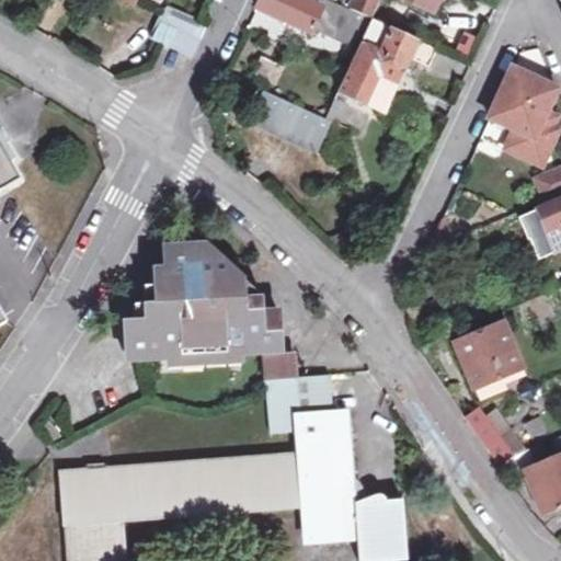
[(438,0),(352,0),(348,9),(330,0),(322,0),(319,9),(300,0),(260,0),(256,8),(309,32),(311,25),(358,47),(338,91),(352,96),(385,112),(409,57),(430,67),(437,48),(371,19),(380,0),(403,0),(433,13),(438,0)]
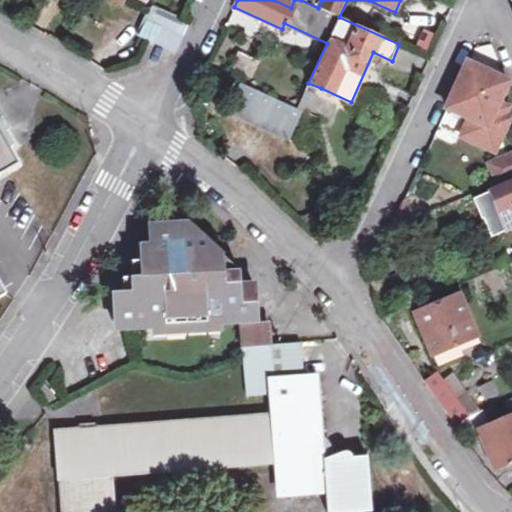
[(175,53),(188,25),(149,9),(138,36),(175,53)]
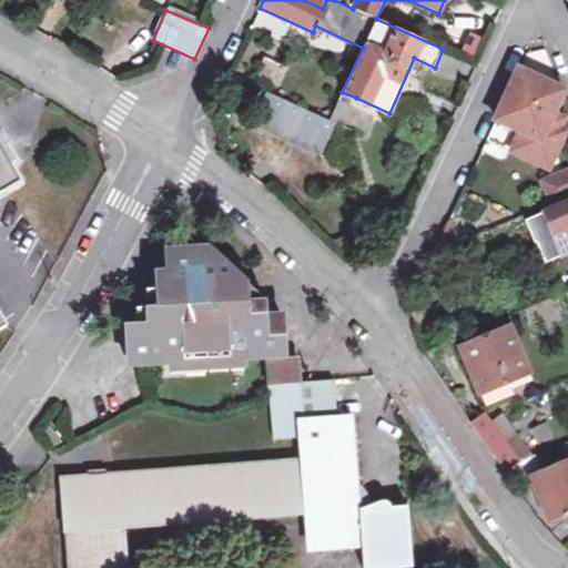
[(519,70),(497,120),(521,131),(515,145),(535,154),(541,140),(554,145),(566,119),(554,113),(565,91),(519,70)]
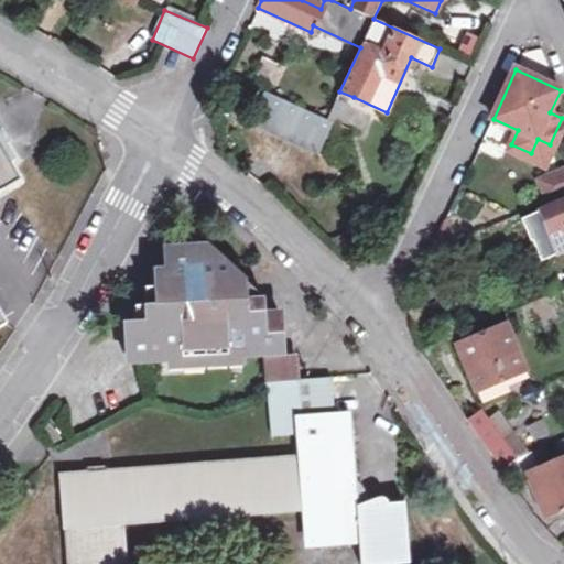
[(316,155),(331,123),(326,120),(261,90),(247,122),(316,155)]
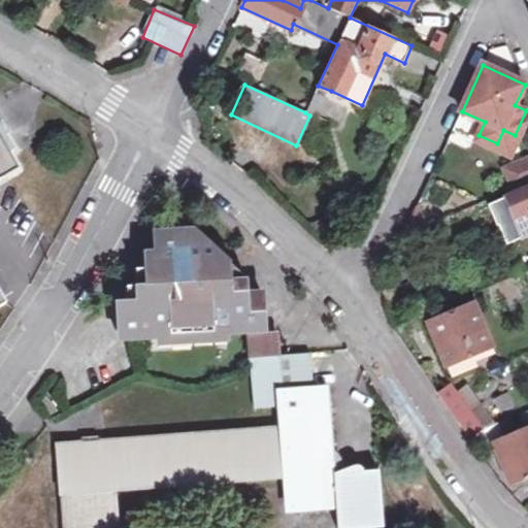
[(318,119),(331,91),(318,86),(305,112),(309,116),(318,119)]
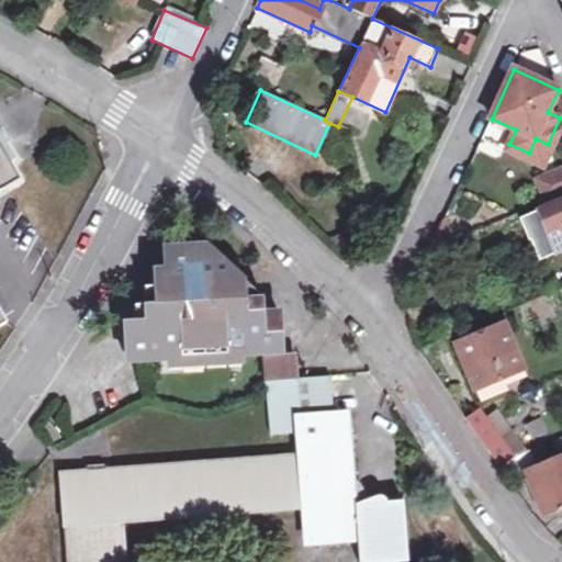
[(0,190),(18,180),(9,165),(15,160),(0,134),(0,190)]
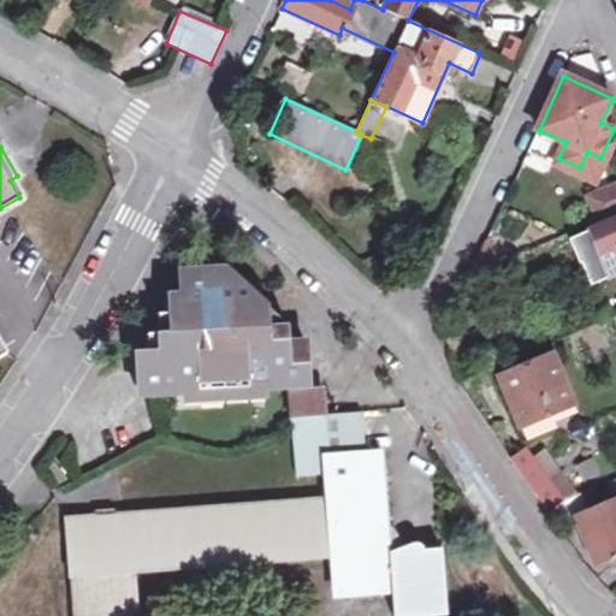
[(615,212),(615,185),(603,193),(611,214),(615,212)]
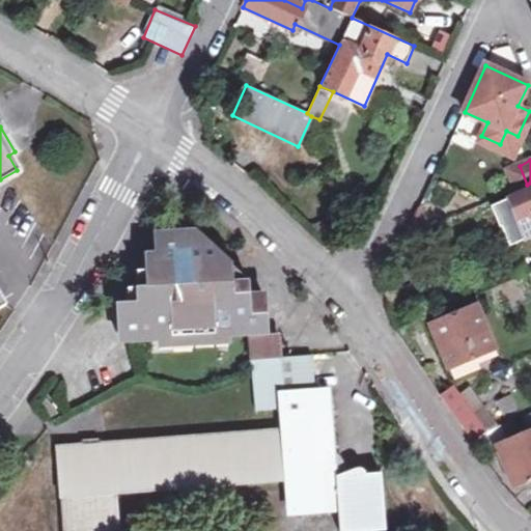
[(530,191),(492,208),(499,227),(515,221),(524,240),(530,236),(530,191)]
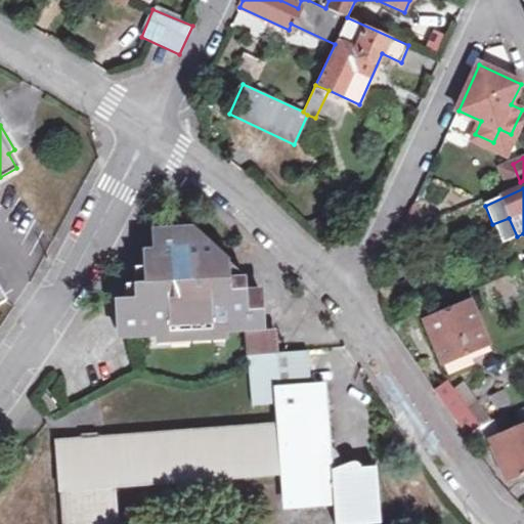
[(509,218),(492,224),(500,244),(517,236),(509,218)]
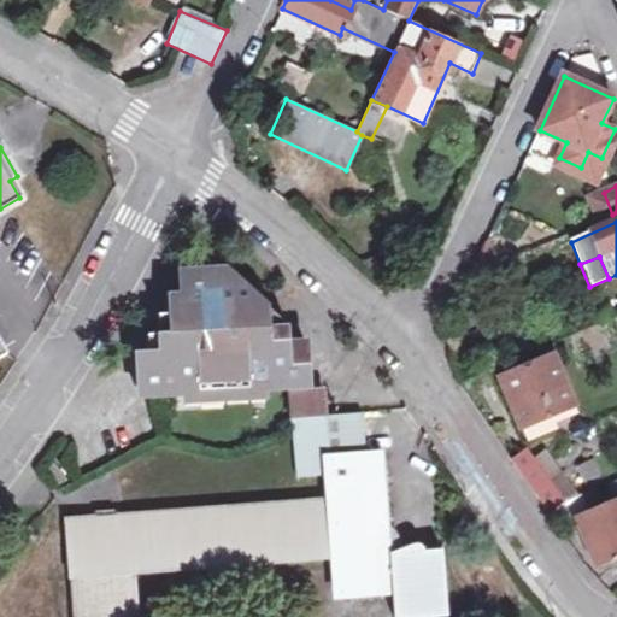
[(307,387),(305,347),(285,347),(283,328),(264,329),(263,309),(247,310),(246,293),(227,272),(189,274),(189,293),(177,293),(180,313),(169,313),(169,325),(169,334),(158,334),(158,345),(158,354),(146,354),(148,393),(287,388),(307,387)]
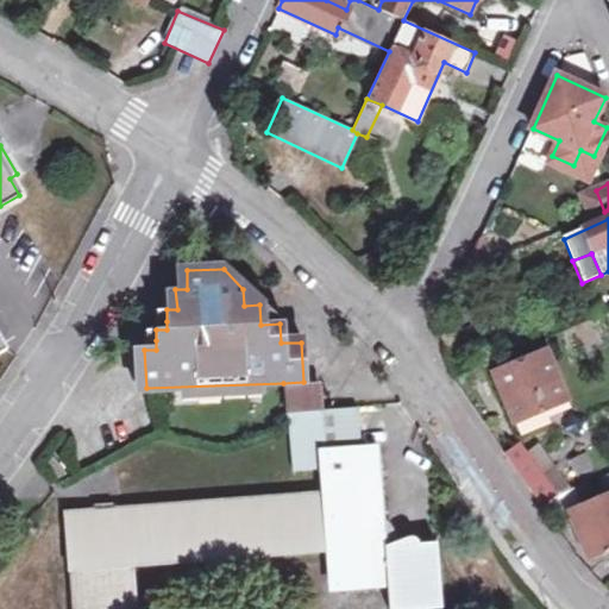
[(546,352),(495,375),(516,431),(570,409),(546,352)]
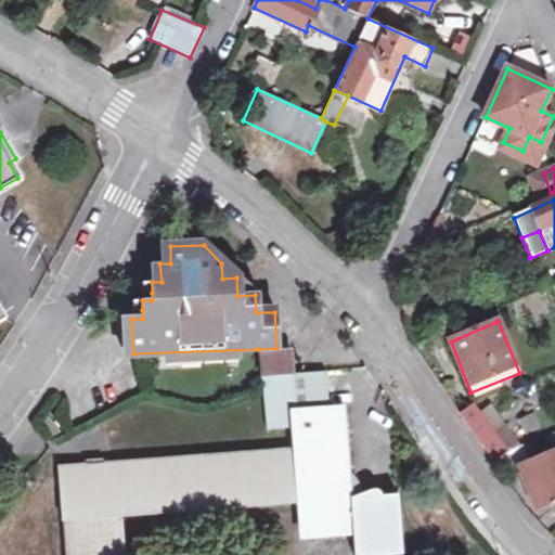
[(260,376),(291,375),(288,348),(276,348),(258,349),(260,376)]
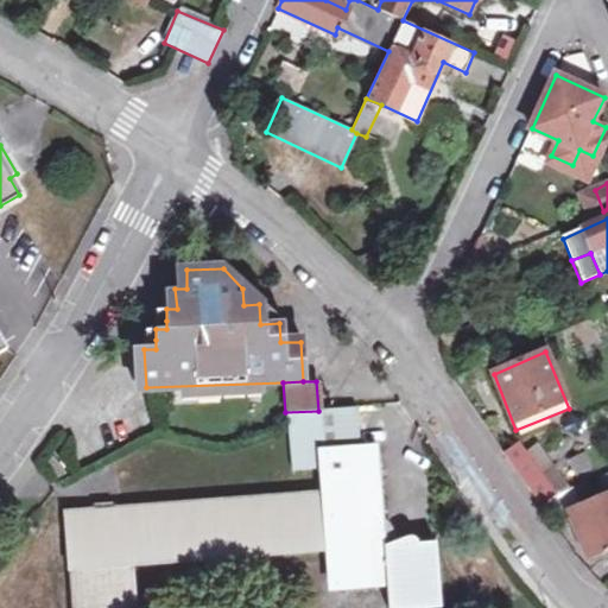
[(358,407),(318,411),(285,412),(286,426),(290,470),(321,469),(323,491),(119,507),(102,508),(63,511),(68,567),(137,562),(327,549),(329,589),(387,586),(388,607),(436,607),(441,607),(436,543),(420,543),(411,537),(384,544),(382,525),(375,448),(360,449),(358,407)]
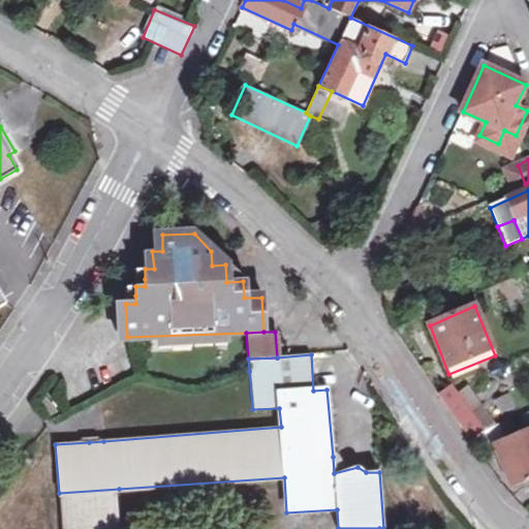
[(440,405),(466,440),(475,436),(479,448),(504,438),(499,425),(484,432),(454,394),(440,405)]
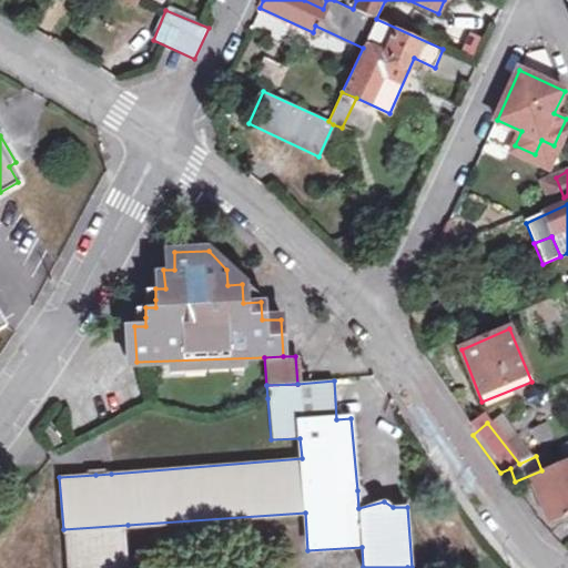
[(49,426),(43,437),(53,447),(63,442),(49,426)]
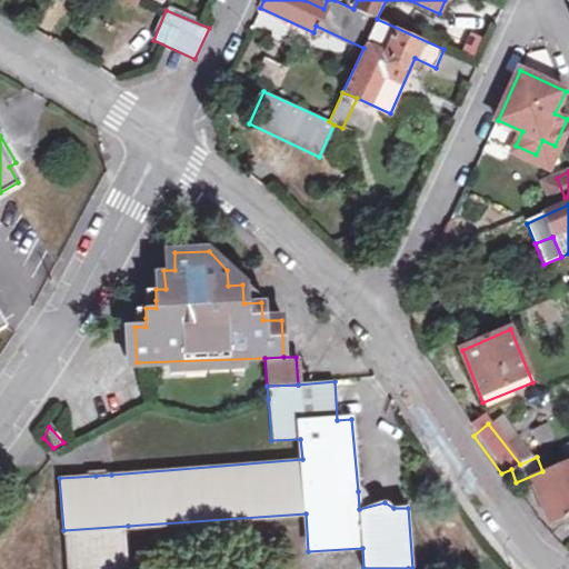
[(568,463),(533,480),(551,522),(568,513),(568,463)]
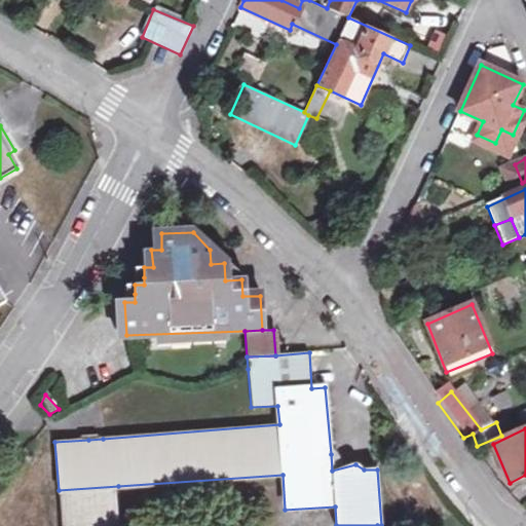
[(120,525),(118,486),(59,490),(61,525),(120,525)]
